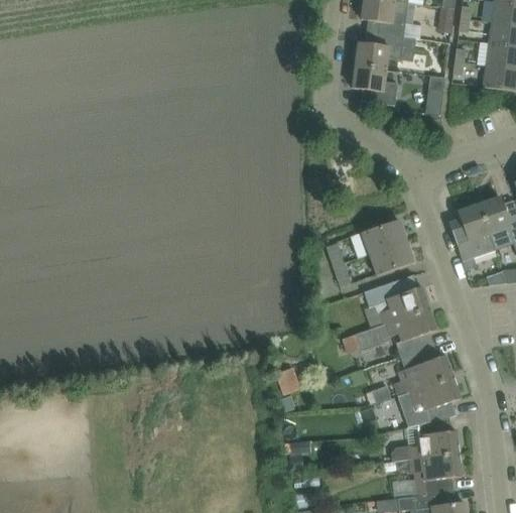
[(364,0),(361,18),(368,19),(367,31),(378,32),(403,36),(405,22),(412,23),(414,3),(407,2),(392,0),(364,0)]
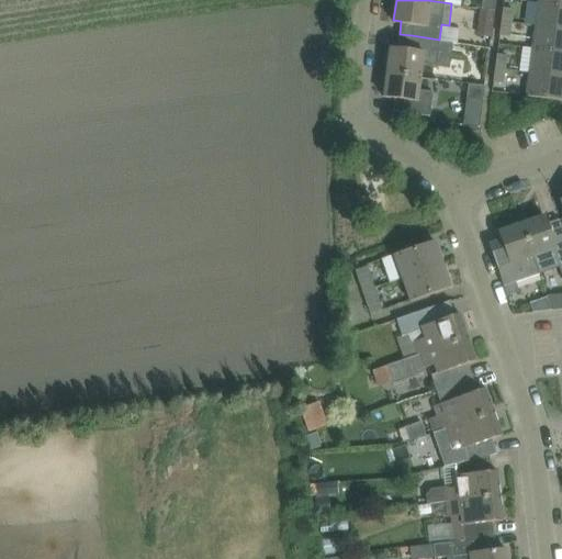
[(482,0),(481,7),(483,8),(494,9),(495,0),(482,0)]
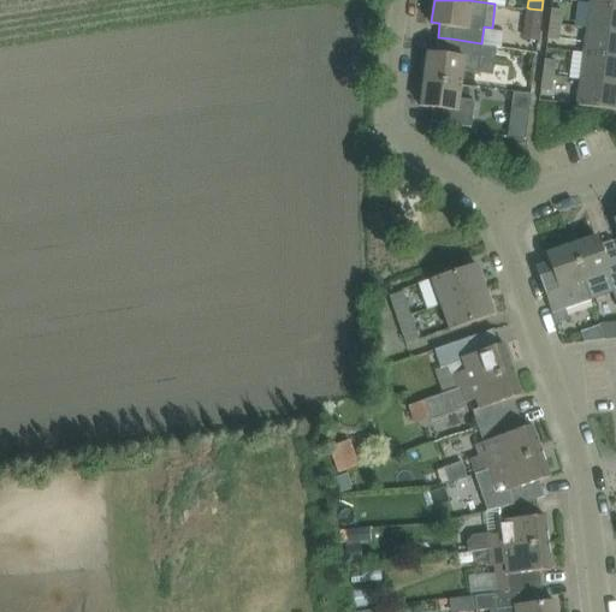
[(615,29),(615,3),(590,0),(587,25),(615,29)]
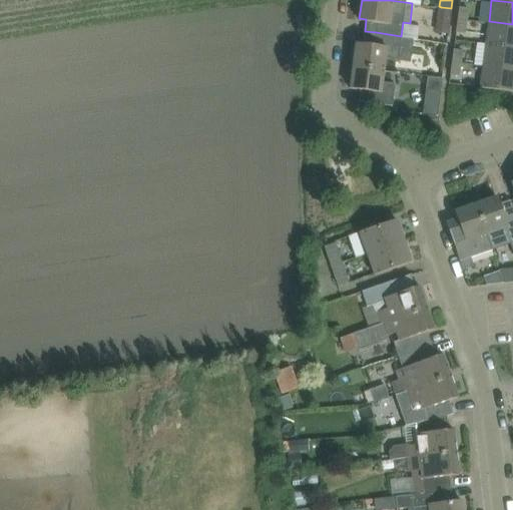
[(460,4),(459,17),(467,17),(468,5),(460,4)]
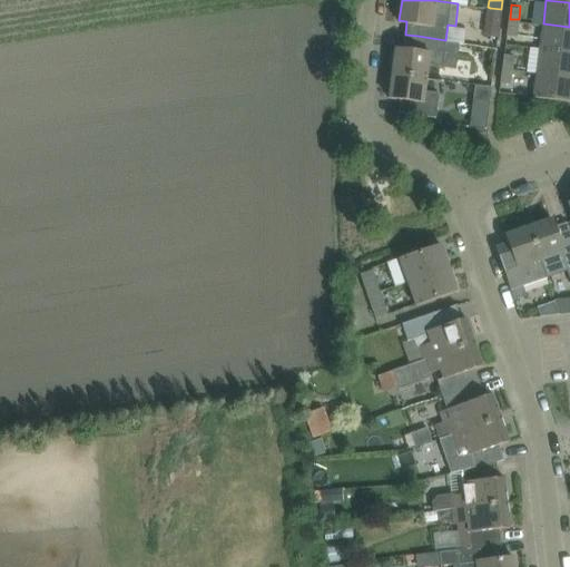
[(518,32),(519,19),(510,19),(509,32),(518,32)]
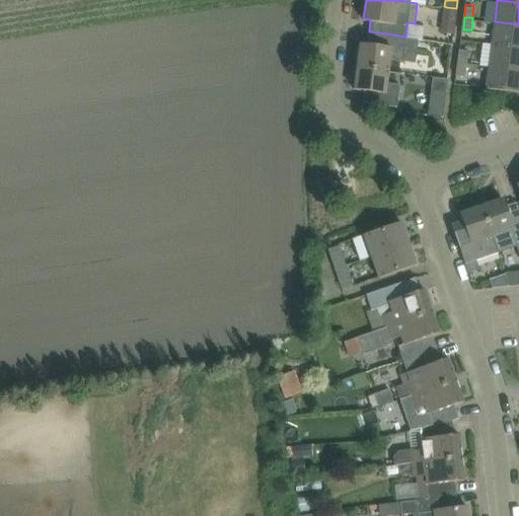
[(518,47),(518,24),(495,21),(492,44),(518,47)]
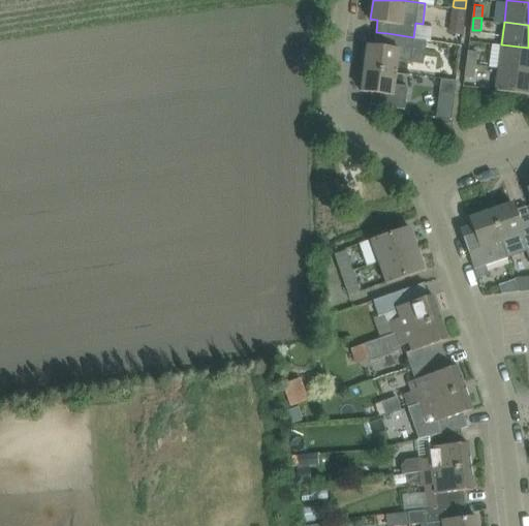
[(367,43),(364,66),(397,70),(398,60),(398,58),(410,60),(423,62),(426,38),(421,38),(413,37),(387,33),(376,32),(375,39),(374,44),(367,43)]
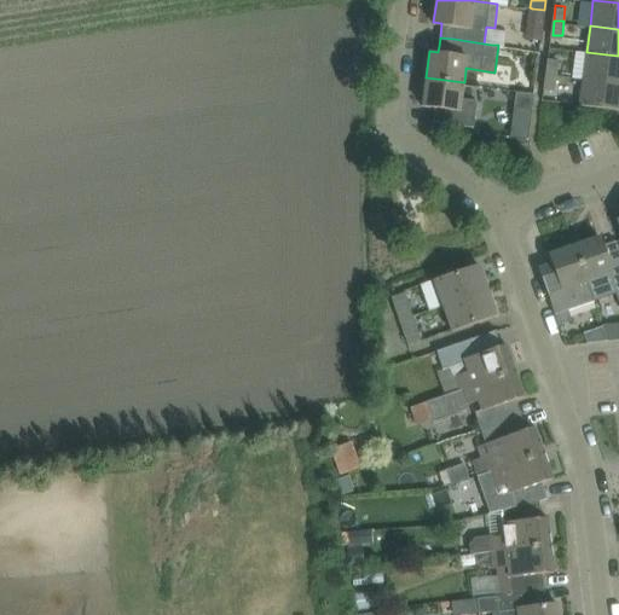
[(618,81),(618,56),(586,52),(583,77),(618,81)]
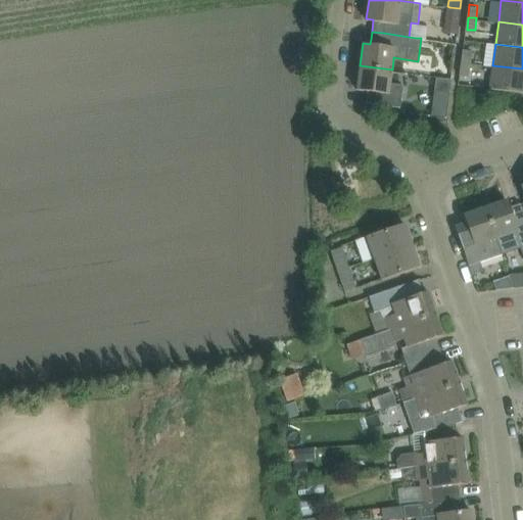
[(463,60),(471,61),(472,48),(464,47),(463,60)]
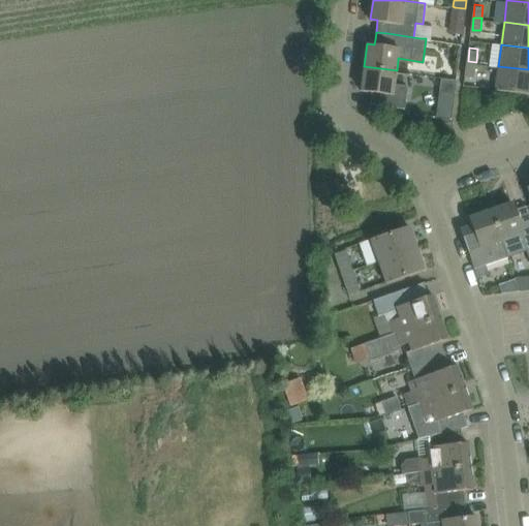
[(474,74),(476,62),(468,61),(466,73),(474,74)]
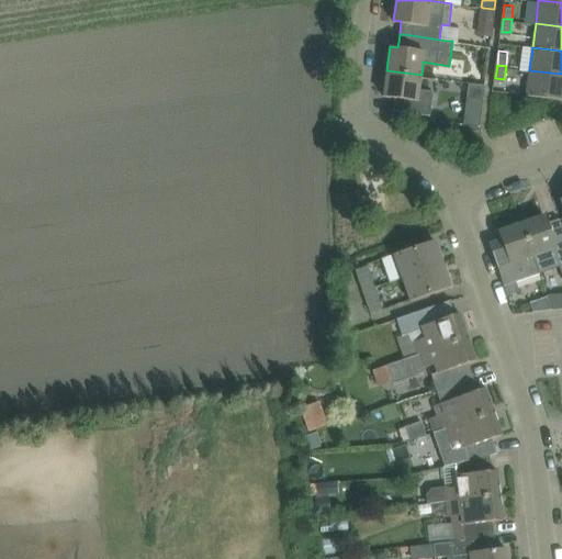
[(386,70),(383,94),(394,97),(393,110),(430,114),(433,92),(433,90),(419,89),(422,75),(386,70)]
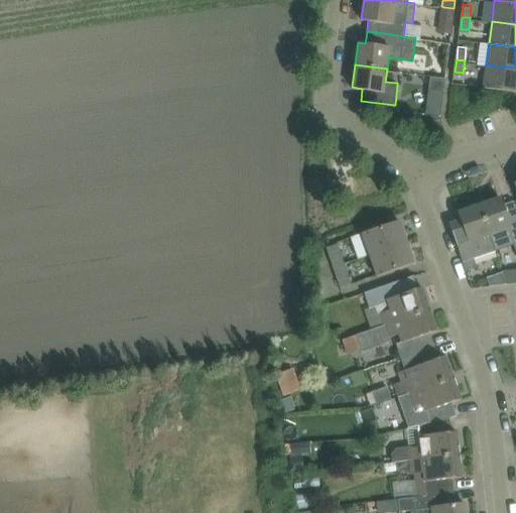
[(515,90),(515,68),(486,65),(483,86),(515,90)]
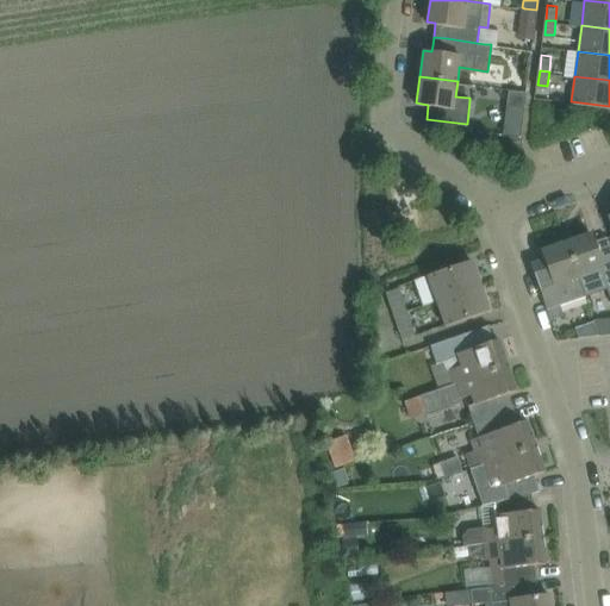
[(506,102),(524,106),(526,92),(509,89),(506,102)]
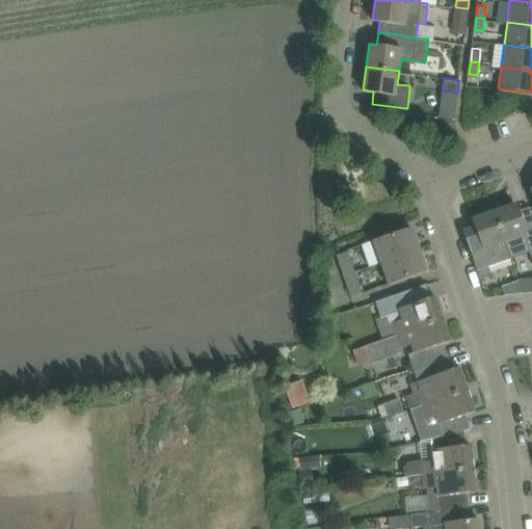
[(515,203),(493,210),(504,241),(508,252),(529,244),(531,253),(531,213),(529,206),(517,210),(515,203)]
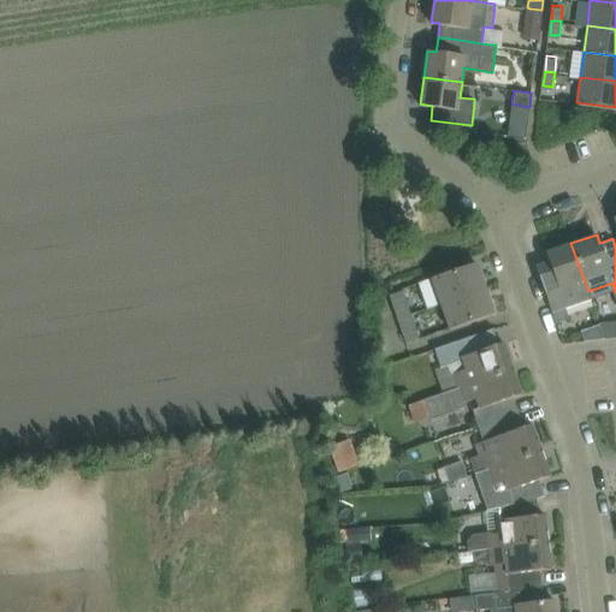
[(535,266),(552,312),(591,298),(588,291),(584,279),(570,243),(546,251),(549,261),(535,266)]
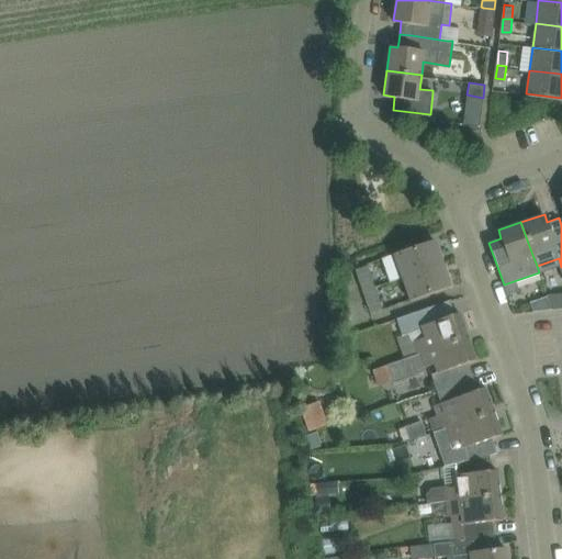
[(394,253),(402,276),(442,263),(434,238),(394,253)]
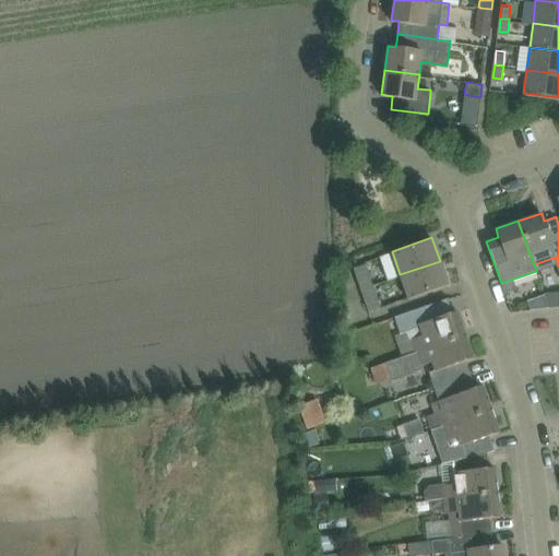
[(400,274),(407,298),(448,284),(440,261),(400,274)]
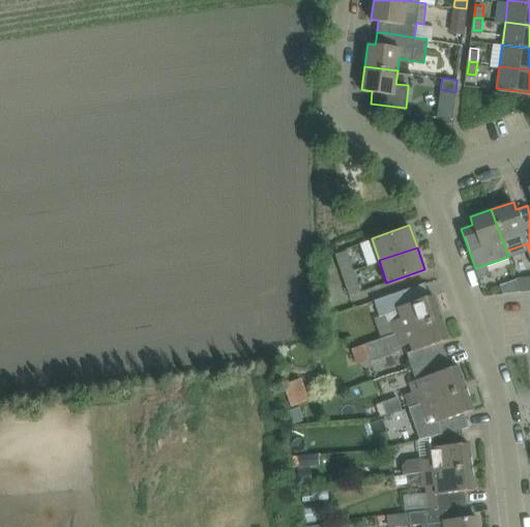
[(334,253),(342,273),(353,269),(346,249),(334,253)]
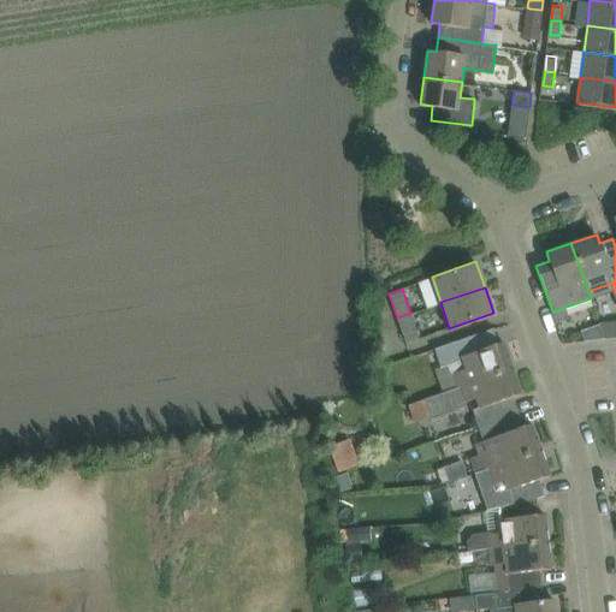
[(419,337),(410,313),(397,318),(406,342),(419,337)]
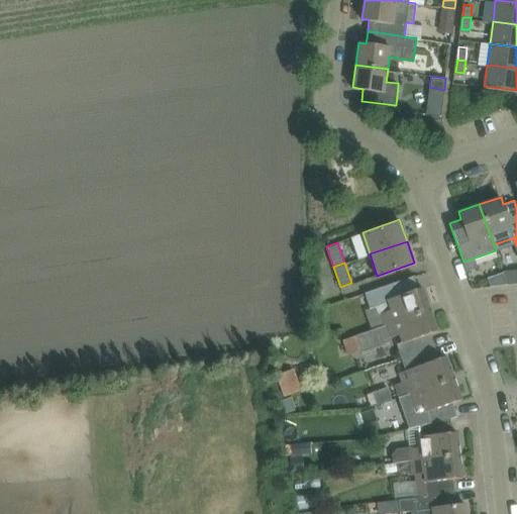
[(498,273),(502,287),(516,283),(516,269),(498,273)]
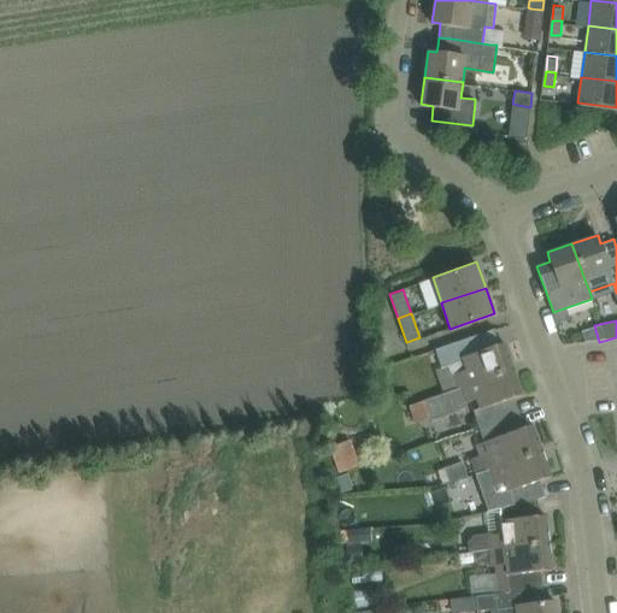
[(441,366),(448,364),(457,387),(513,367),(505,341),(477,351),(471,335),(448,343),(435,348),(441,366)]
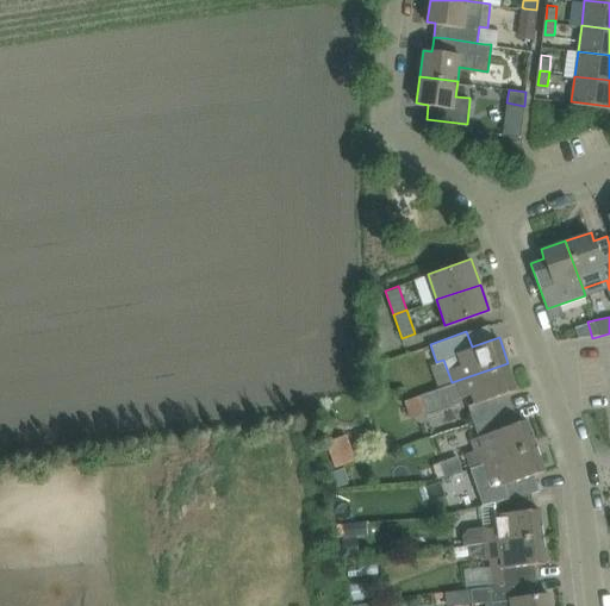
[(474,401),(467,404),(473,420),(512,406),(508,392),(516,388),(508,363),(452,382),(419,393),(427,412),(460,401),(459,397),(471,393),(474,401)]
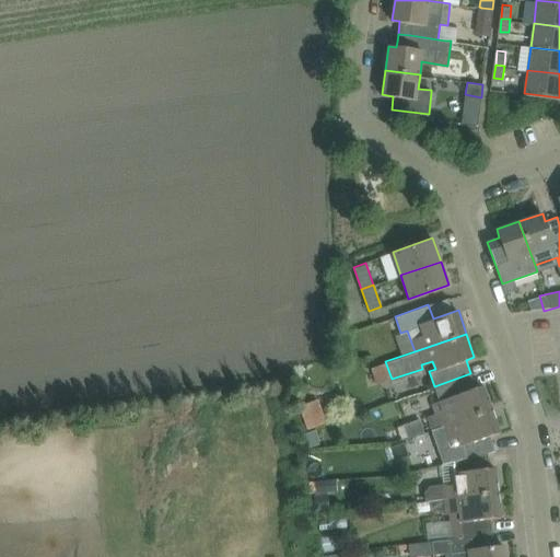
[(432,428),(492,408),(483,384),(476,387),(470,373),(434,386),(439,399),(431,403),(435,413),(428,416),(432,428)]
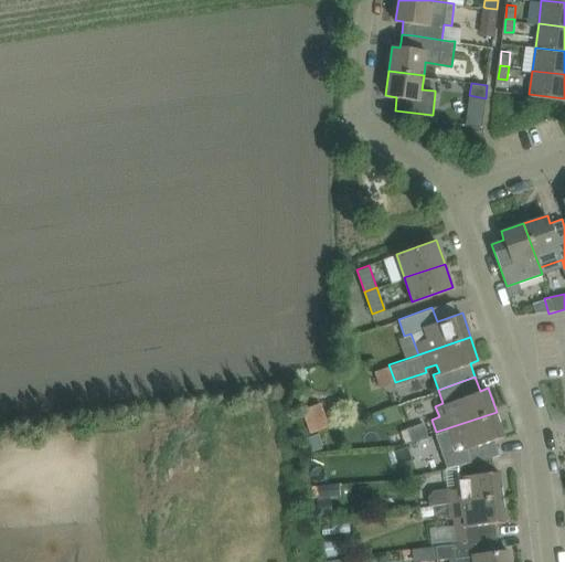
[(462,439),(466,448),(504,435),(497,412),(436,432),(443,447),(462,439)]
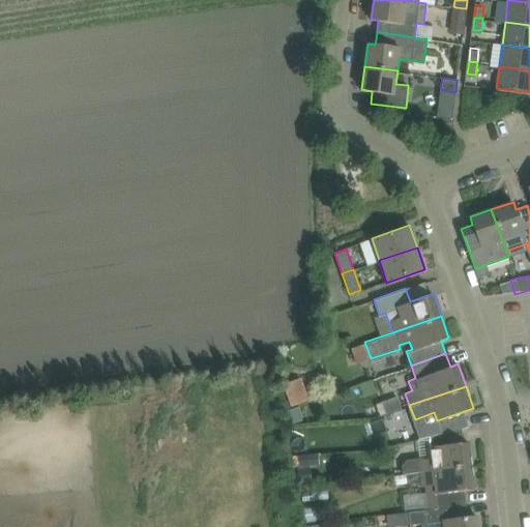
[(402,408),(396,394),(386,399),(390,412),(402,408)]
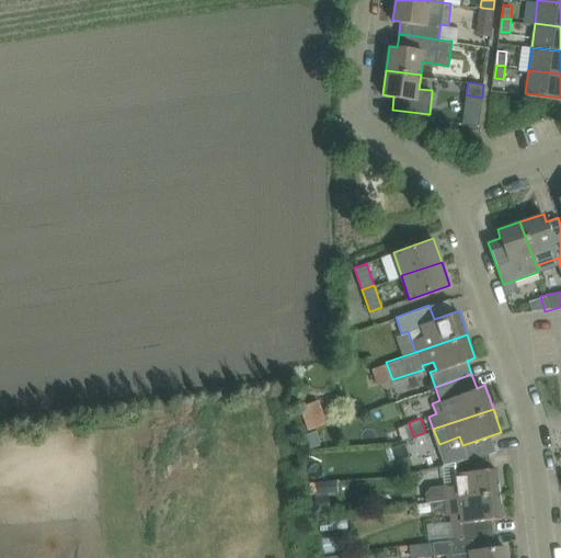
[(412,468),(408,440),(389,443),(393,471),(412,468)]
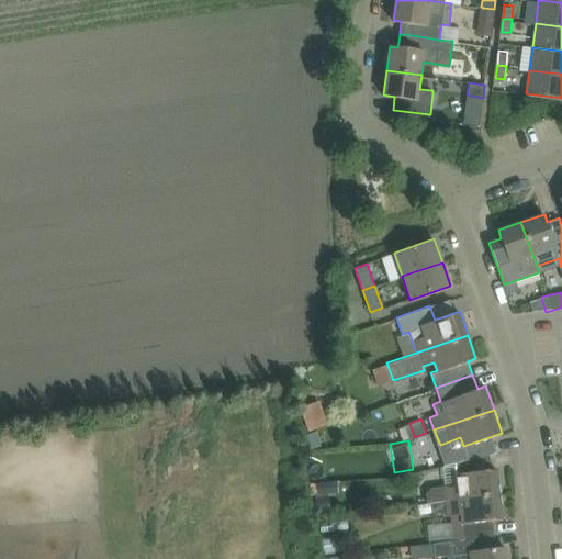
[(490,454),(456,461),(458,485),(430,489),(425,493),(426,502),(431,501),(499,493),(497,468),(492,469),(490,454)]
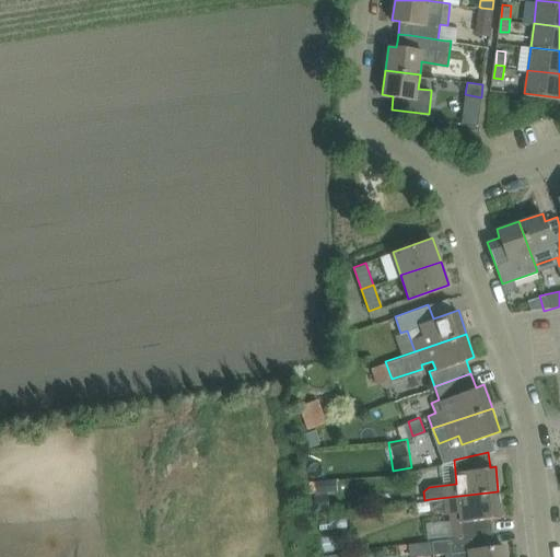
[(325,477),(314,479),(315,490),(326,488),(325,477)]
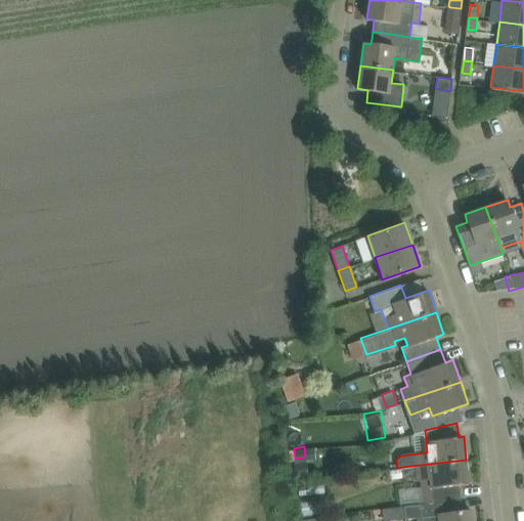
[(469,483),(466,460),(402,467),(403,477),(417,475),(417,477),(430,476),(432,502),(461,498),(459,484),(469,483)]
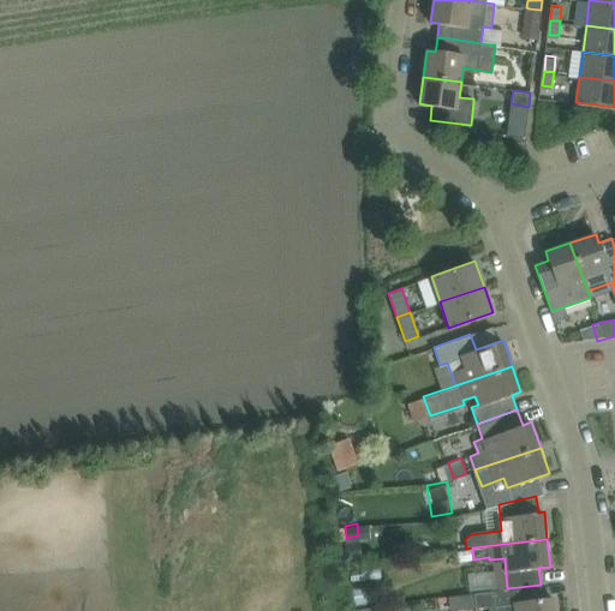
[(541,585),(507,588),(473,592),(476,607),(489,605),(489,610),(554,610),(554,598),(542,599),(541,585)]
